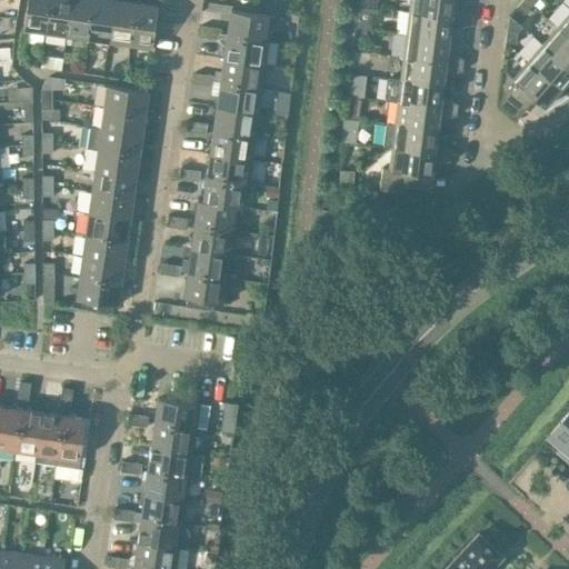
[(46,31),(49,0),(27,0),(23,29),(46,31)]
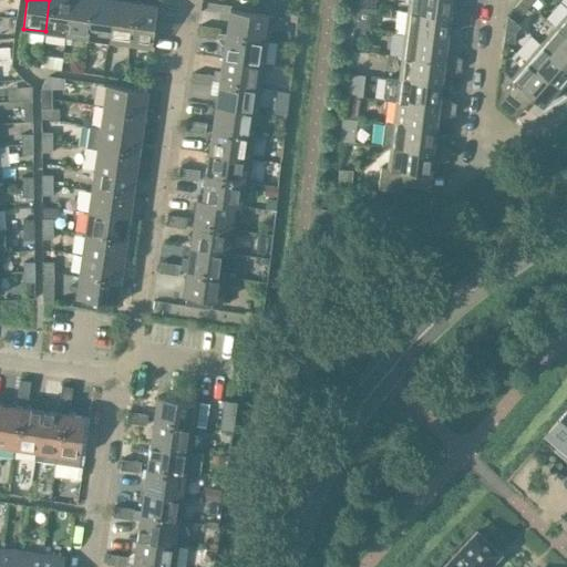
[(49,0),(45,31),(66,34),(71,0),(49,0)]
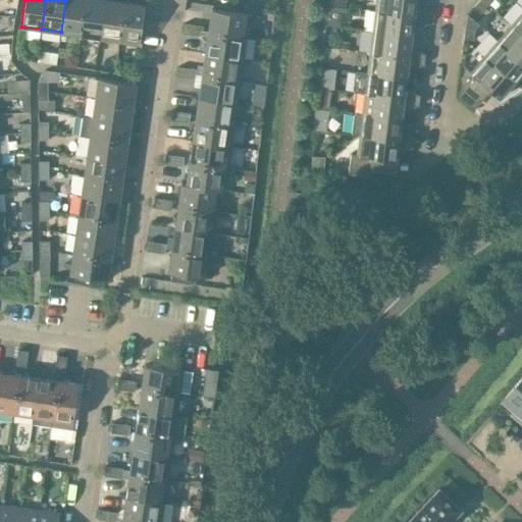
[(65,0),(61,32),(81,35),(85,0),(65,0)]
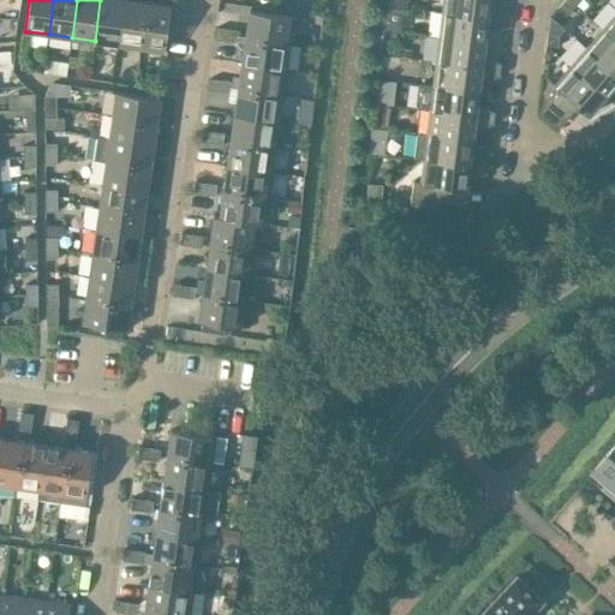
[(100,0),(95,41),(118,45),(124,0),(100,0)]
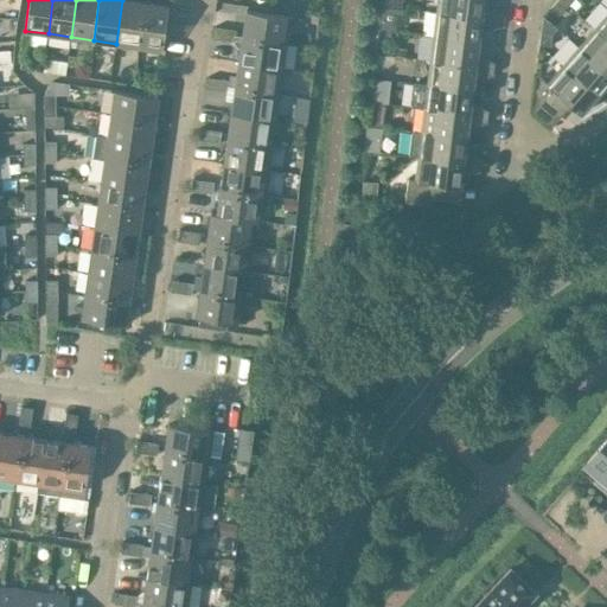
[(122,0),(116,44),(139,48),(145,2),(126,0),(122,0)]
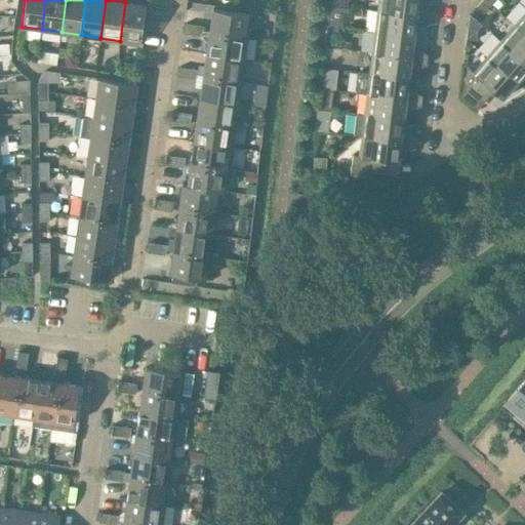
[(378,0),(377,10),(416,15),(417,10),(418,0),(378,0)]
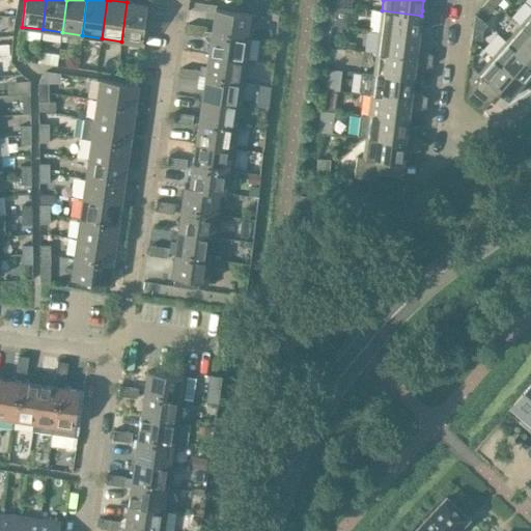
[(491,12),(497,5),(491,0),(486,0),(482,5),(491,12)]
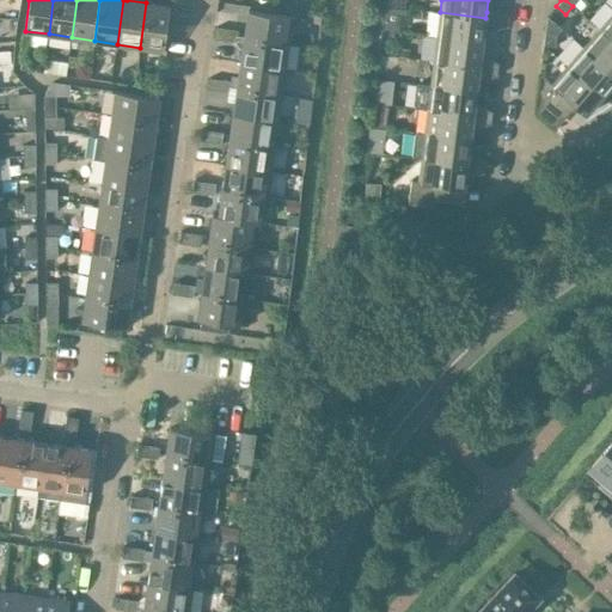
[(146,2),(140,48),(164,50),(170,6),(146,2)]
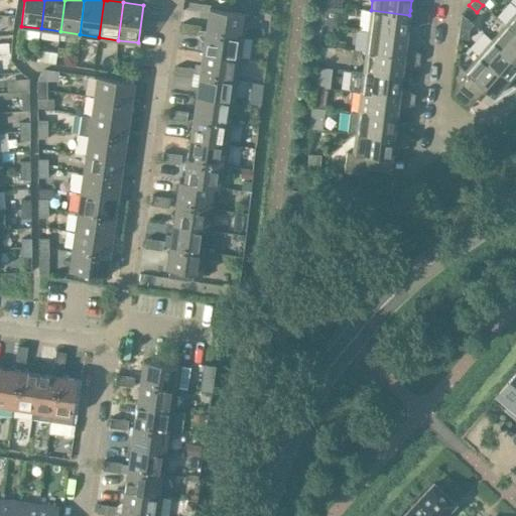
[(206,30),(243,36),(246,14),(209,8),(206,30)]
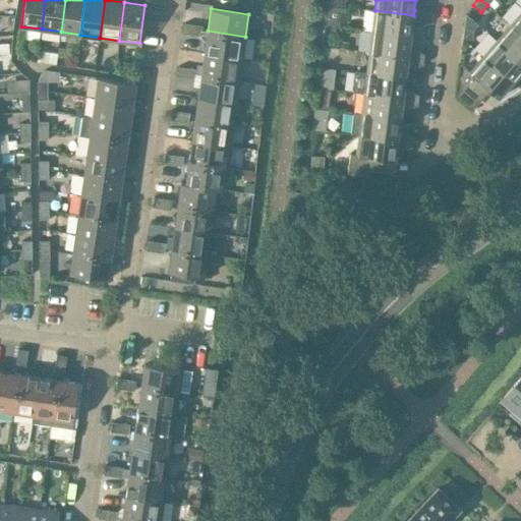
[(374,10),(372,32),(411,36),(413,21),(420,22),(421,11),(414,10),(413,15),(374,10)]
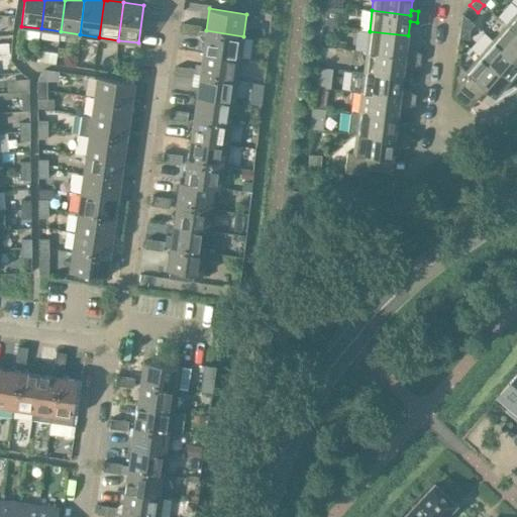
[(418,11),(417,22),(425,23),(426,12),(418,11)]
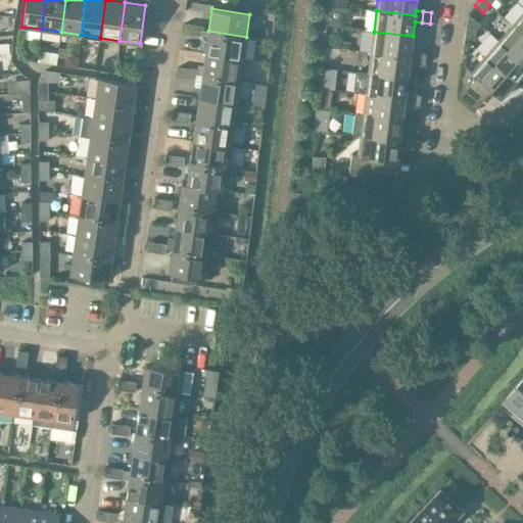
[(522,11),(512,25),(522,34),(522,11)]
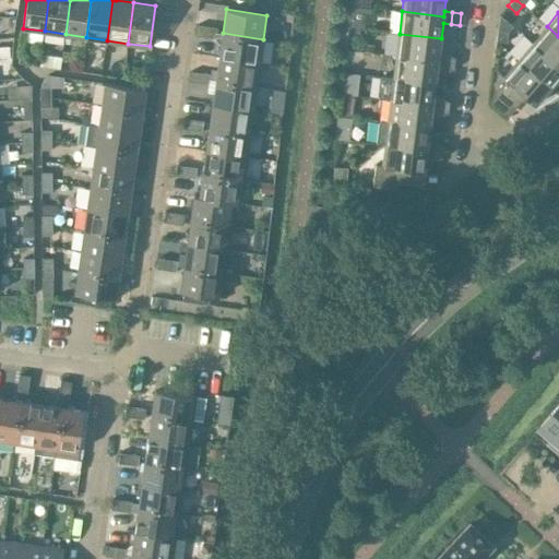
[(206,36),(207,25),(198,24),(197,35),(206,36)]
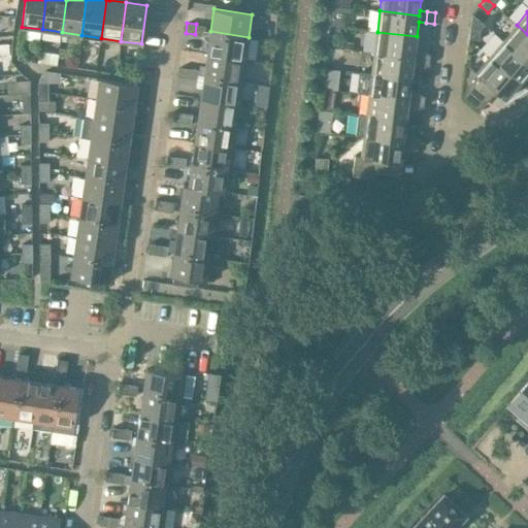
[(196,24),(195,34),(204,36),(204,31),(205,26),(196,24)]
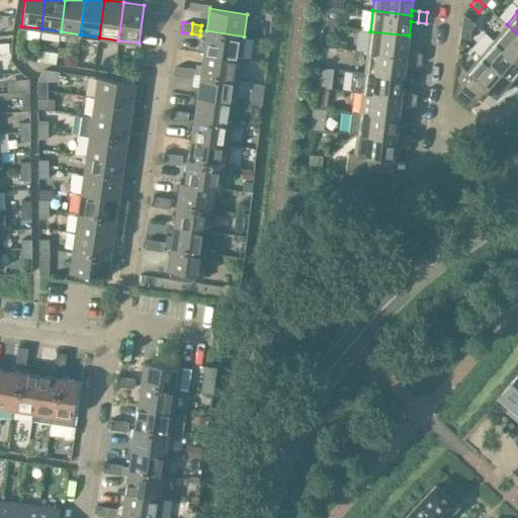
[(517,33),(507,24),(494,39),(517,61),(517,33)]
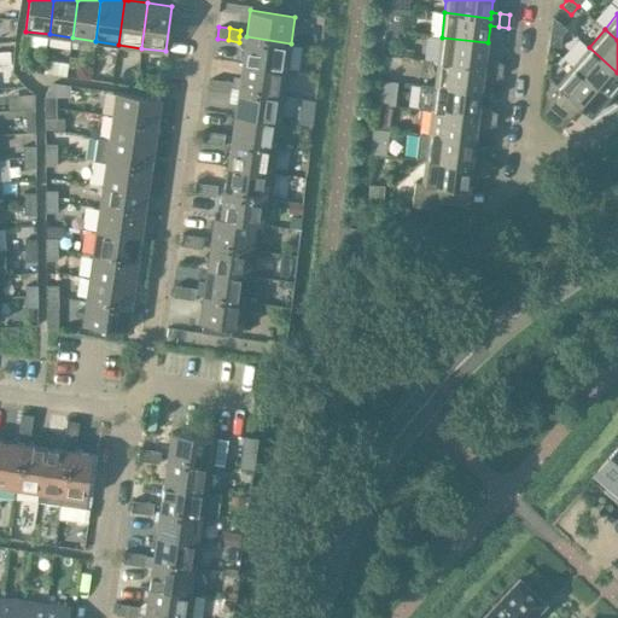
[(561,47),(563,35),(551,33),(549,45),(561,47)]
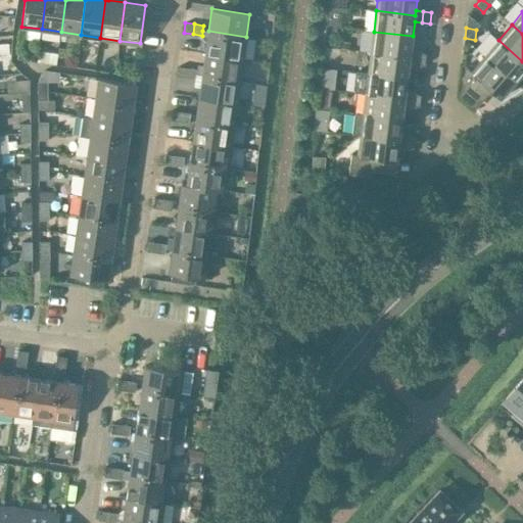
[(243,58),(246,37),(208,31),(205,53),(243,58)]
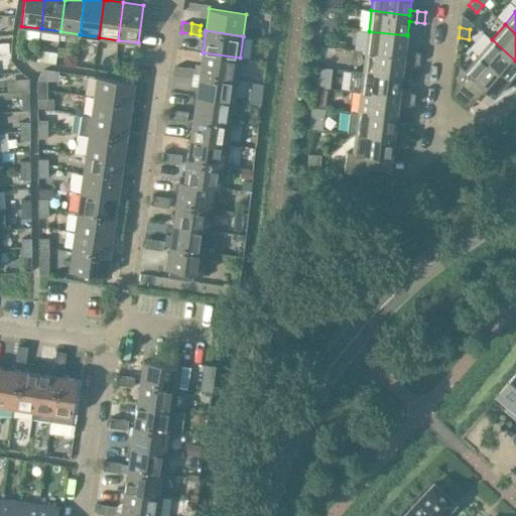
[(369,31),(366,51),(404,56),(405,50),(407,35),(369,31)]
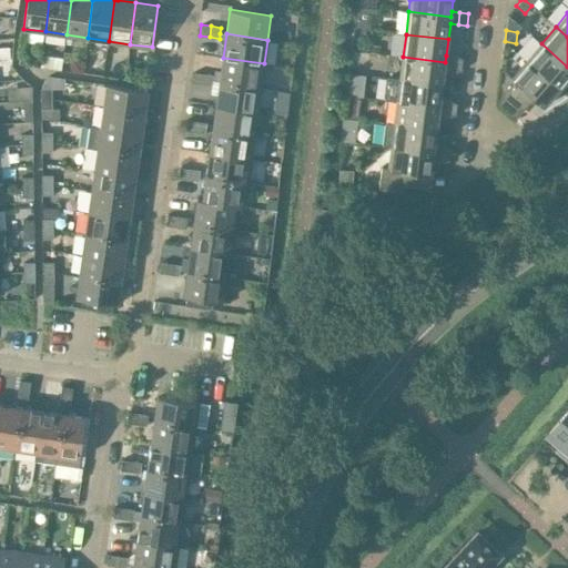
[(567,67),(541,43),(527,61),(559,89),(567,78),(567,67)]
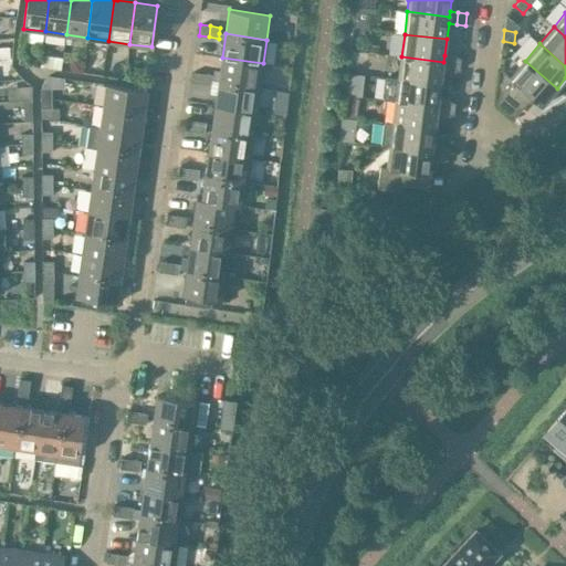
[(443,67),(451,69),(452,56),(444,55),(443,62),(401,56),(398,79),(441,84),(443,67)]
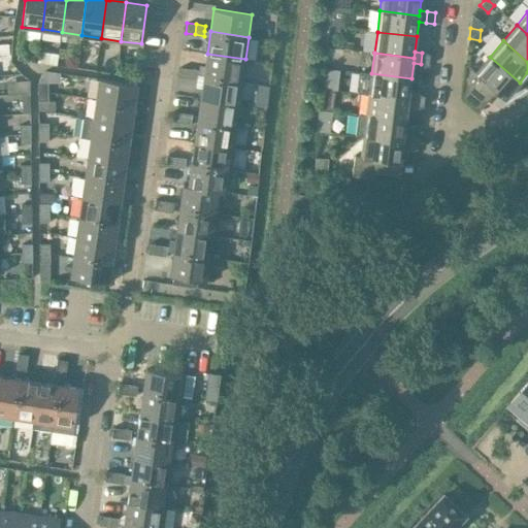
[(430,54),(422,53),(421,64),(428,65),(430,54)]
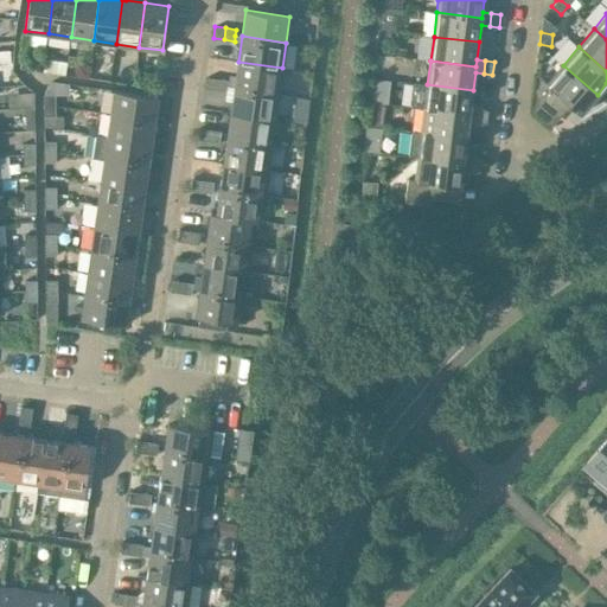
[(279,94),(282,68),(238,62),(235,87),(279,94)]
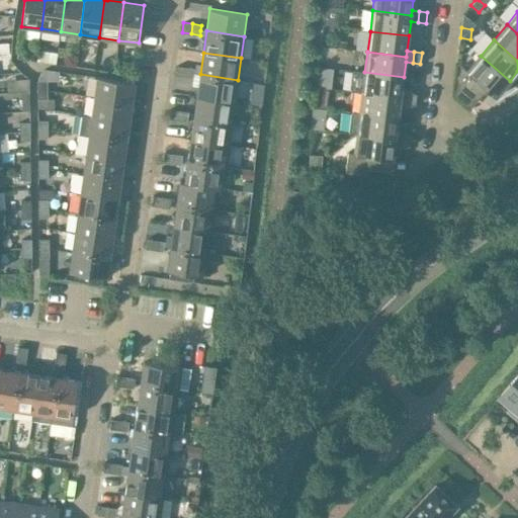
[(496,97),(510,81),(481,56),(466,71),(460,65),(457,80),(479,99),(487,89),(496,97)]
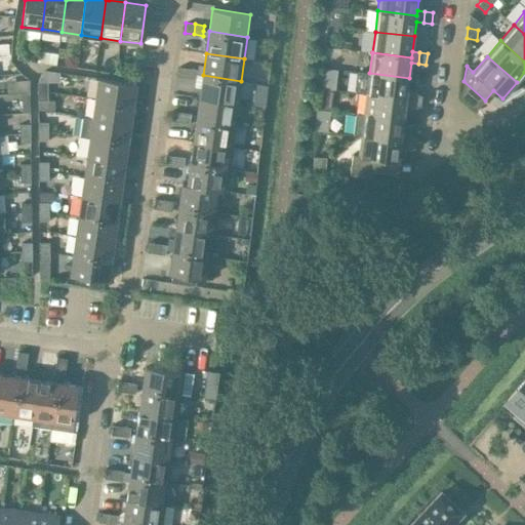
[(187,78),(189,68),(179,67),(177,77),(187,78)]
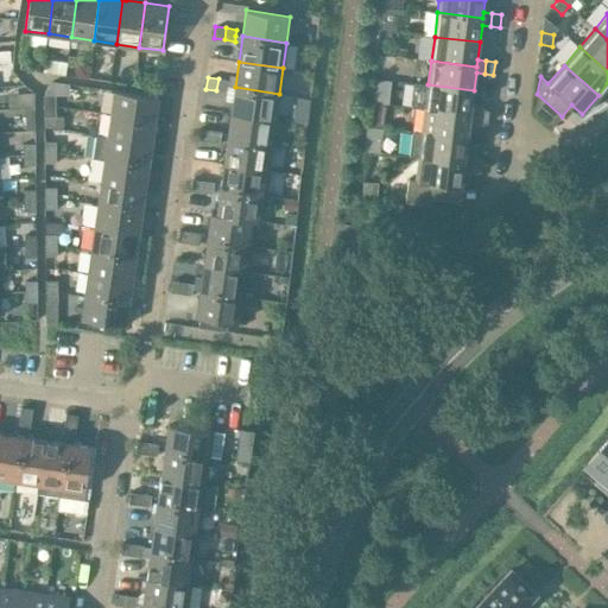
[(219,78),(216,90),(227,92),(229,80),(219,78)]
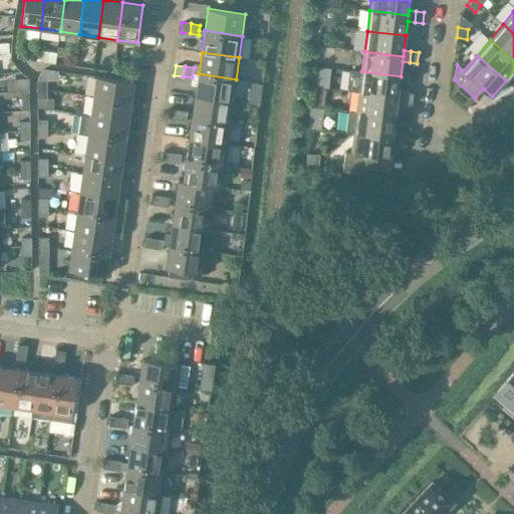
[(37,89),(47,89),(47,82),(56,78),(56,70),(44,67),(38,75),(38,80),(37,80),(37,89)]
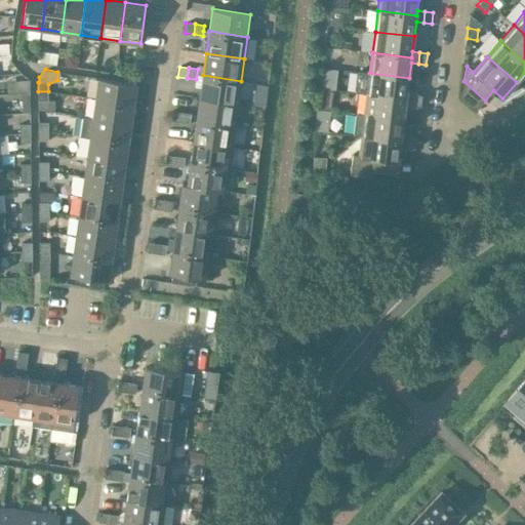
[(367,93),(406,98),(407,93),(409,78),(369,73),(358,72),(355,91),(367,93)]
